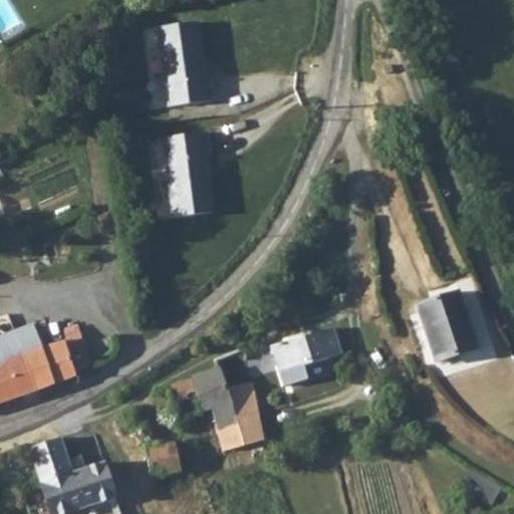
[(193,21),(154,26),(166,106),(210,99),(206,77),(202,78),(193,21)]
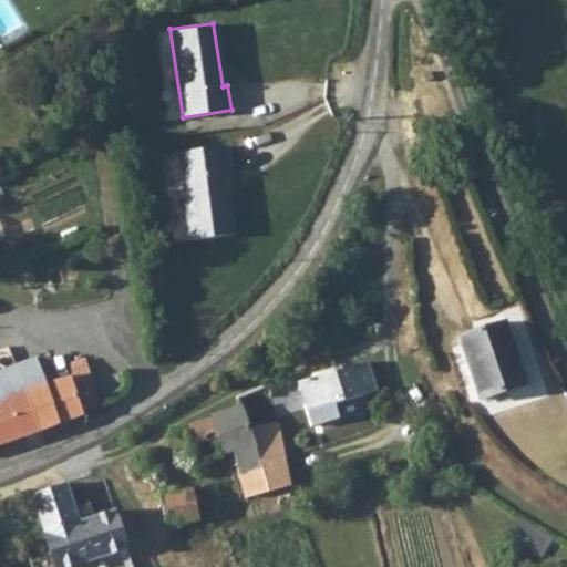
[(226,144),(179,152),(192,239),(234,233),(224,169),(229,168),(226,144)]
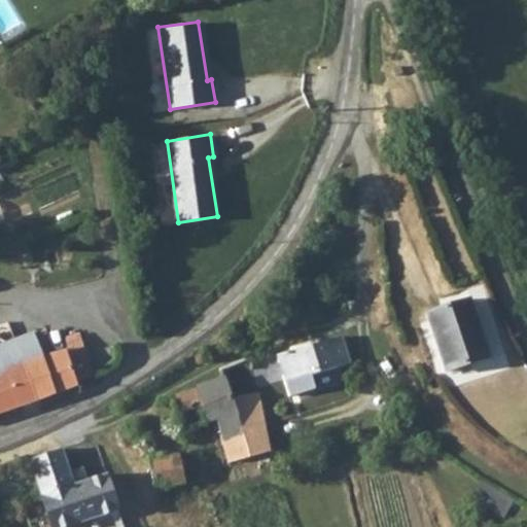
[(469,299),(427,312),(446,372),(489,358),(469,299)]
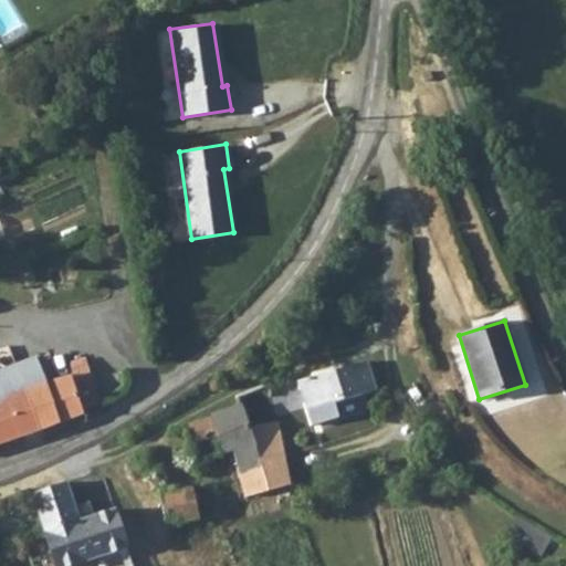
[(38,355),(16,365),(27,389),(50,383),(38,355)]
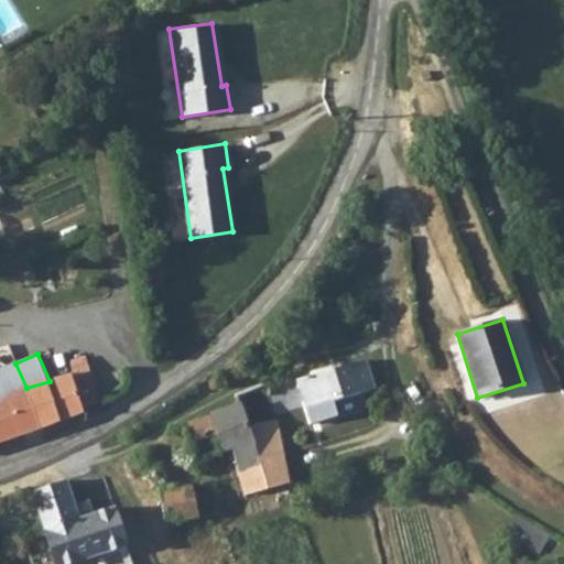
[(50,381),(26,388),(43,429),(76,415),(100,403),(85,357),(71,364),(75,373),(50,381)]
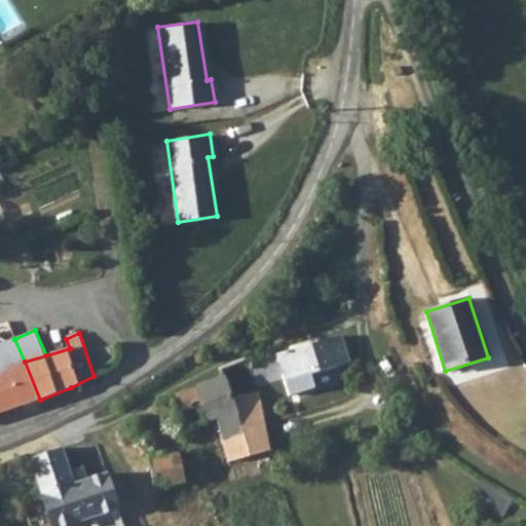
[(343,335),(274,353),(286,392),(312,386),(309,374),(350,363),(343,335)]
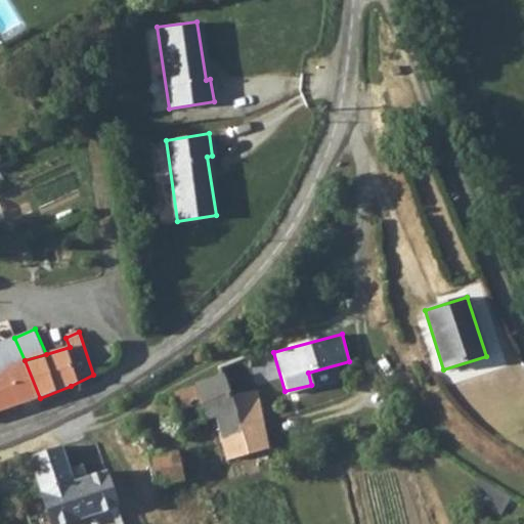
[(0,413),(40,398),(25,360),(14,338),(0,343),(0,413)]
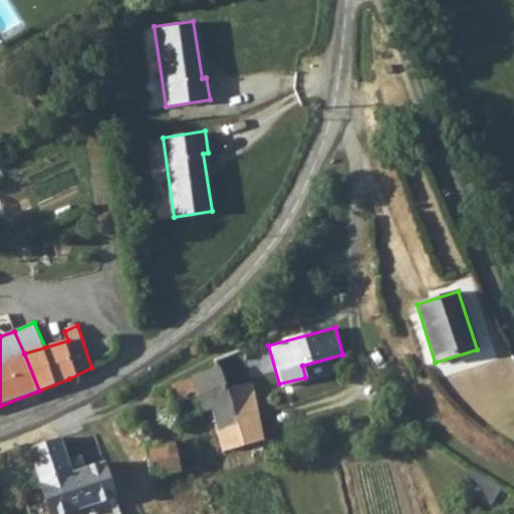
[(214,411),(212,412),(222,452),(259,441),(256,423),(261,423),(247,345),(217,356),(218,365),(226,401),(214,411)]
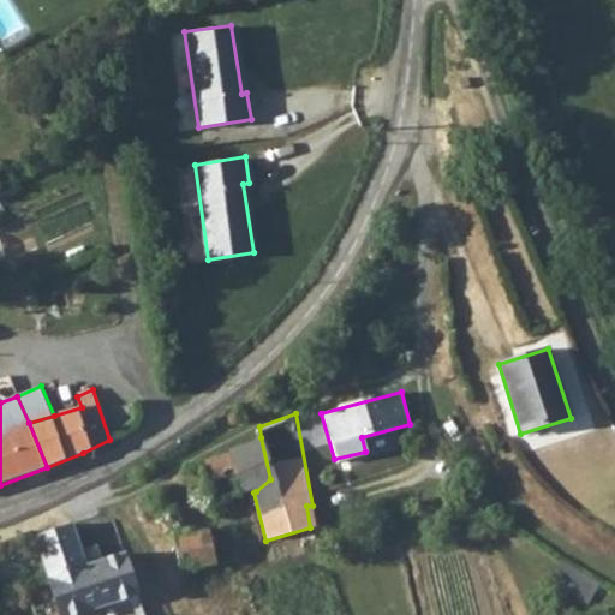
[(261,437),(231,449),(242,495),(254,493),(256,491),(270,479),(261,437)]
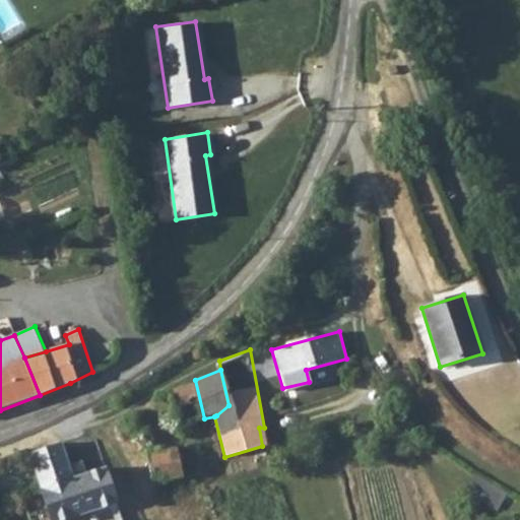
[(264,428),(259,428),(262,446),(266,471),(315,463),(309,421),(264,428)]
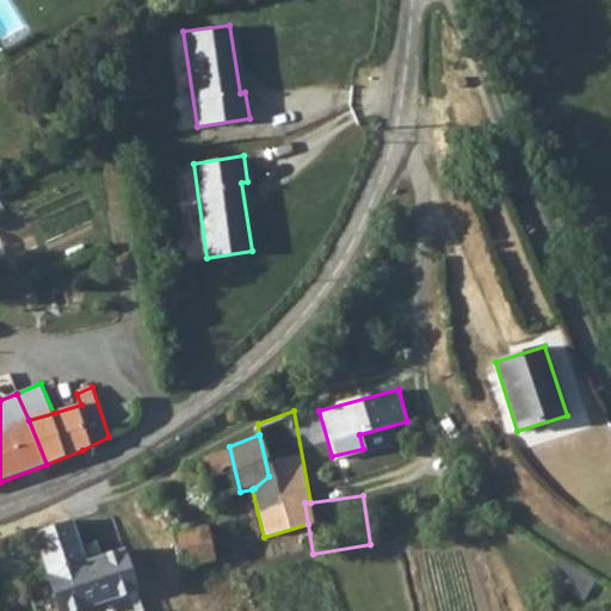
[(74,520),(36,532),(62,610),(82,610),(140,592),(127,548),(102,556),(97,542),(81,547),(74,520)]
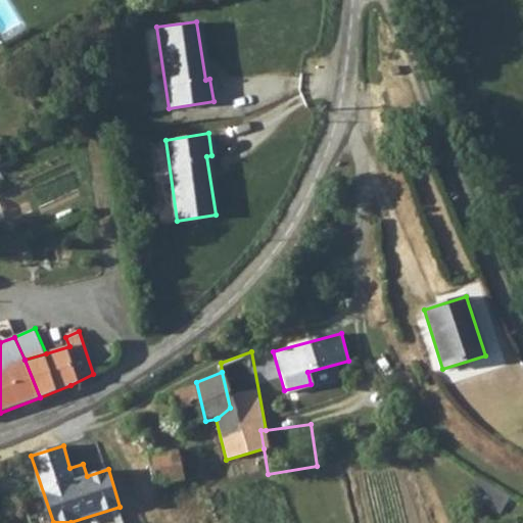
[(178,450),(147,456),(152,483),(183,479),(178,450)]
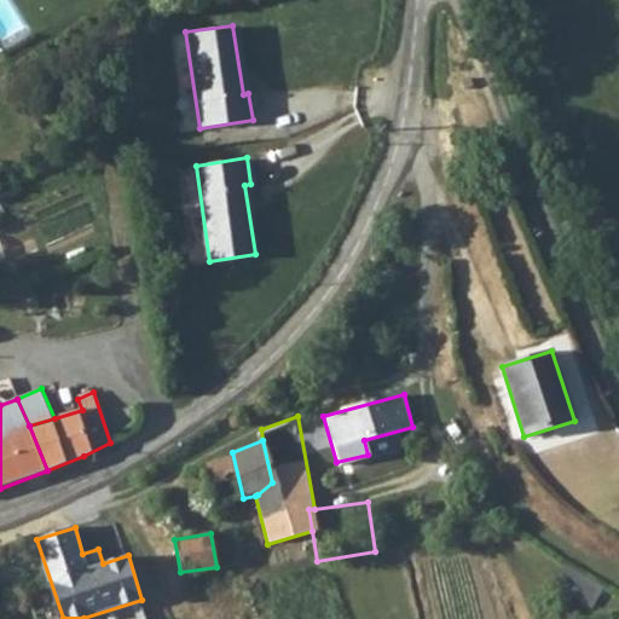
[(113,618),(146,618),(144,608),(114,618),(113,618)]
